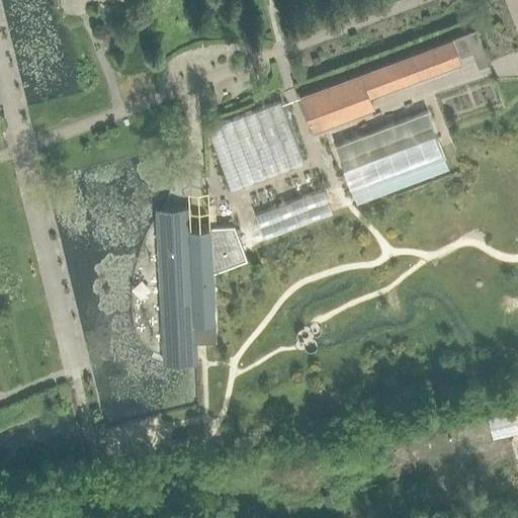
[(477,29),(298,95),(313,132),(374,108),(370,97),(461,63),(459,59),(473,53),(479,68),(490,64),(477,29)]
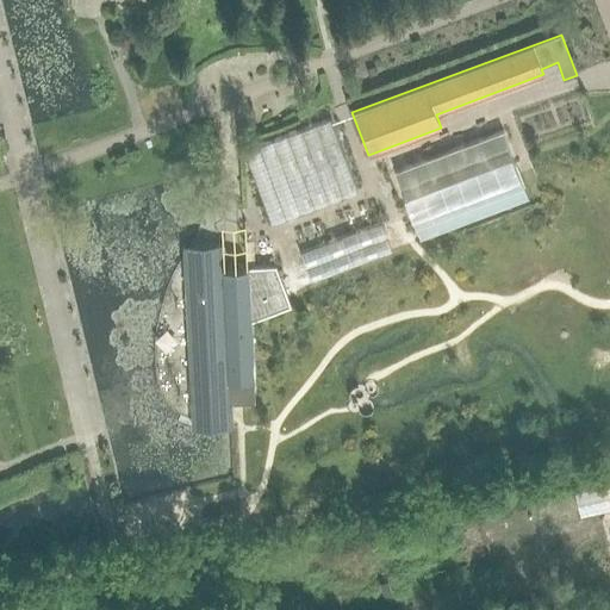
[(244,150),(272,223),(356,191),(330,119),(244,150)]
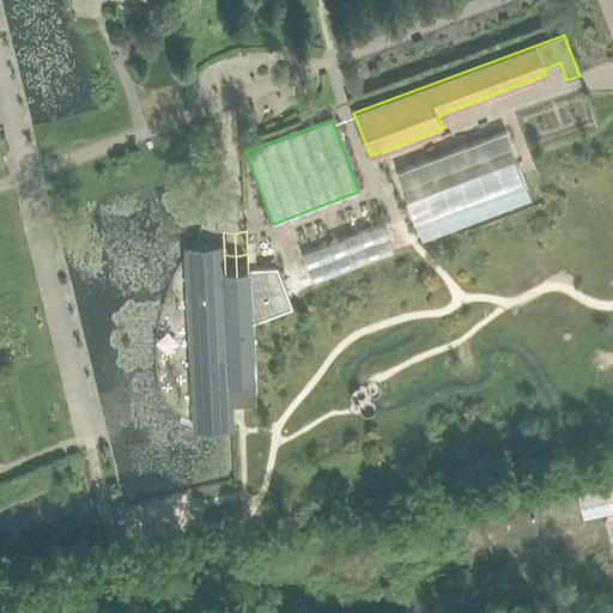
[(505,132),(396,173),(412,219),(422,240),(423,240),(530,200),(521,170),(505,132)]
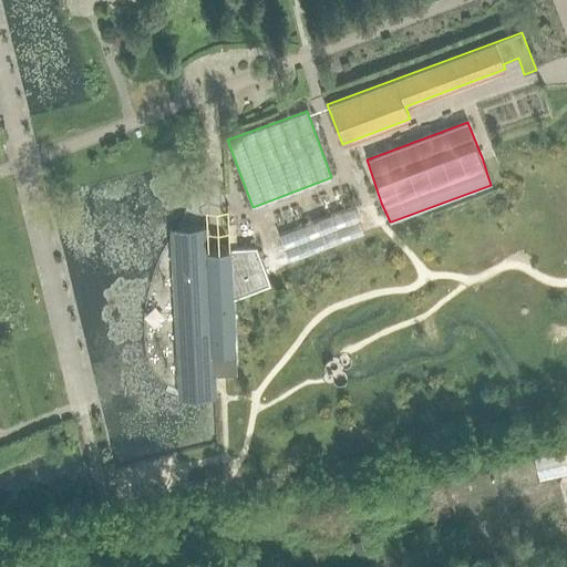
[(289,263),(364,235),(354,207),(279,235),(289,263)]
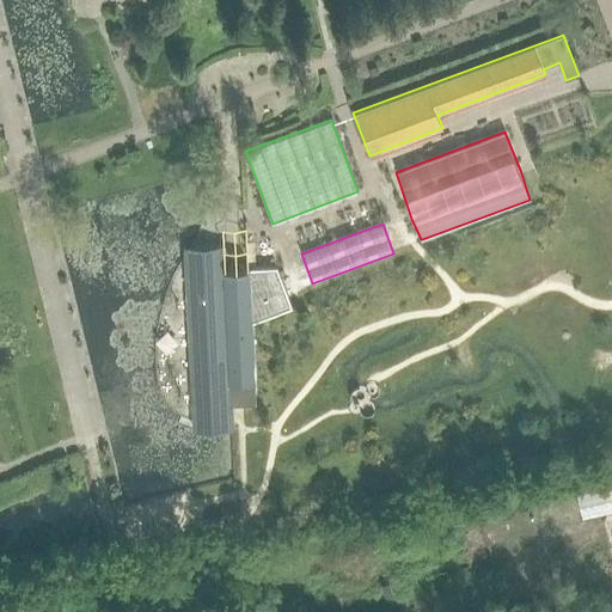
[(184,246),(185,297),(224,294),(222,269),(222,245),(184,246)]
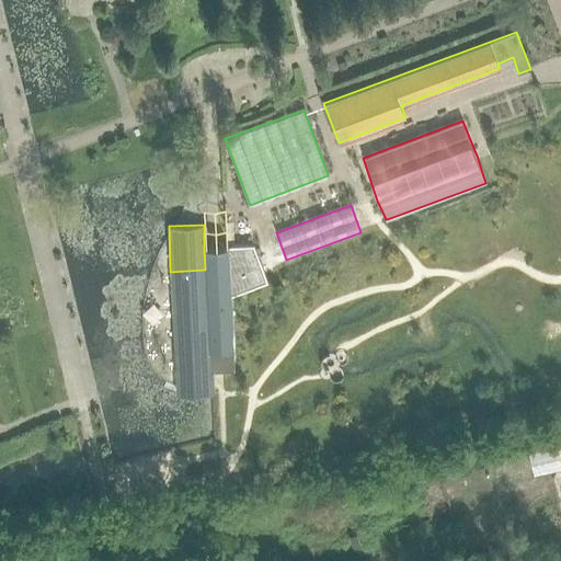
[(205,270),(170,272),(174,374),(176,374),(233,371),(235,371),(231,295),(267,282),(253,245),(229,247),(229,245),(204,247),(205,270)]
